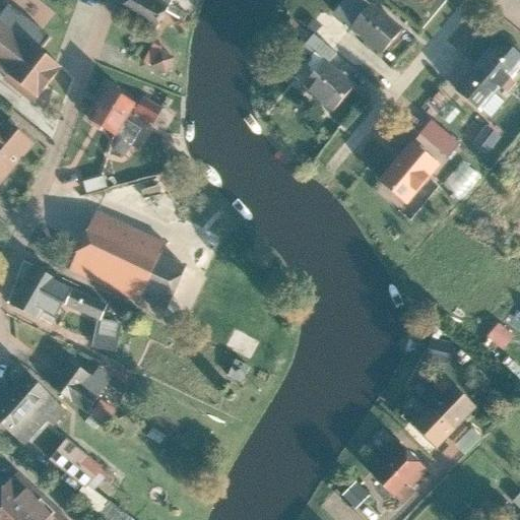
[(129,0),(125,7),(159,25),(173,0),(129,0)]
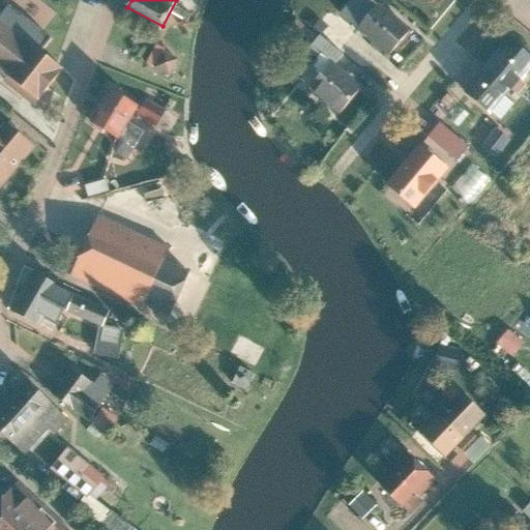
[(324,36),(345,48),(357,31),(391,58),(413,30),(379,4),(365,21),(340,0),(336,0),(315,29),(324,36)]
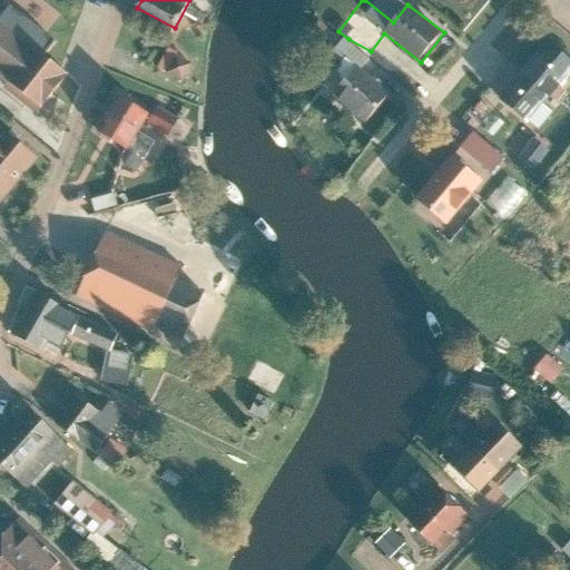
[(65,67),(0,13),(0,12),(0,74),(35,102),(65,67)]
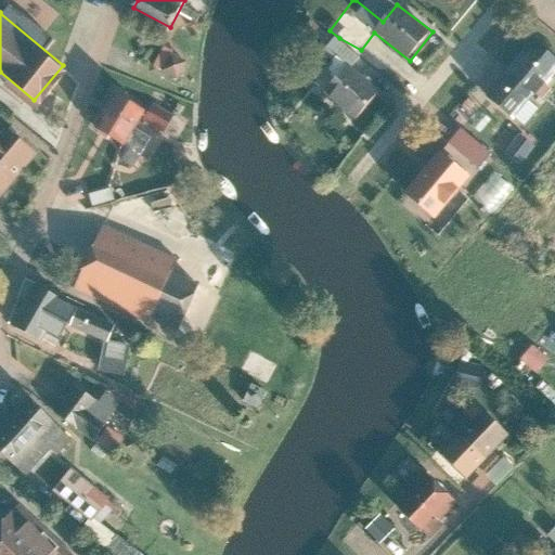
[(361,50),(339,38),(328,51),(352,71),(365,53),(361,50)]
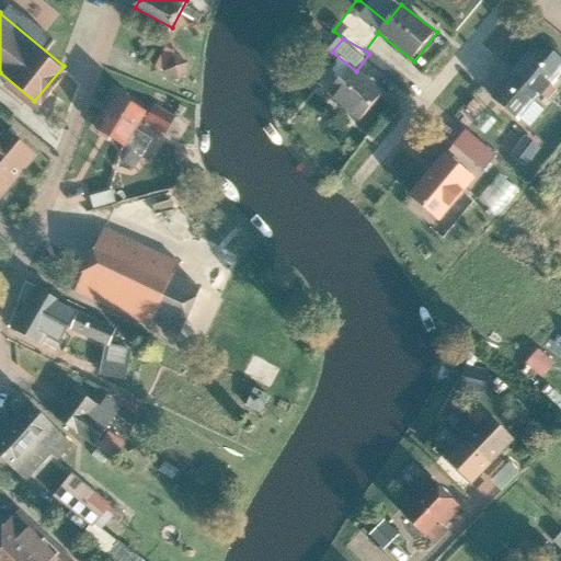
[(560,77),(560,56),(538,38),(491,99),(525,125),(560,77)]
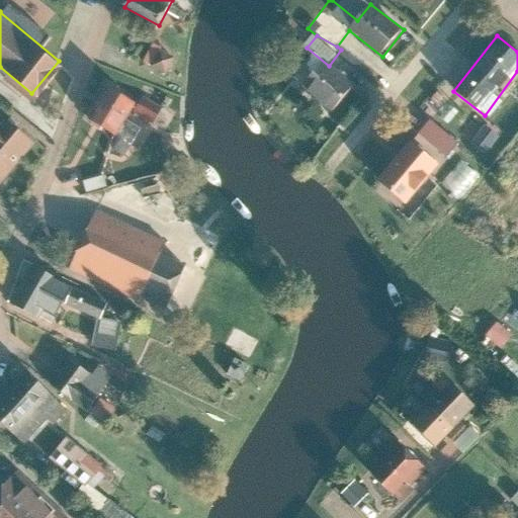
[(178,54),(155,41),(145,60),(168,72),(178,54)]
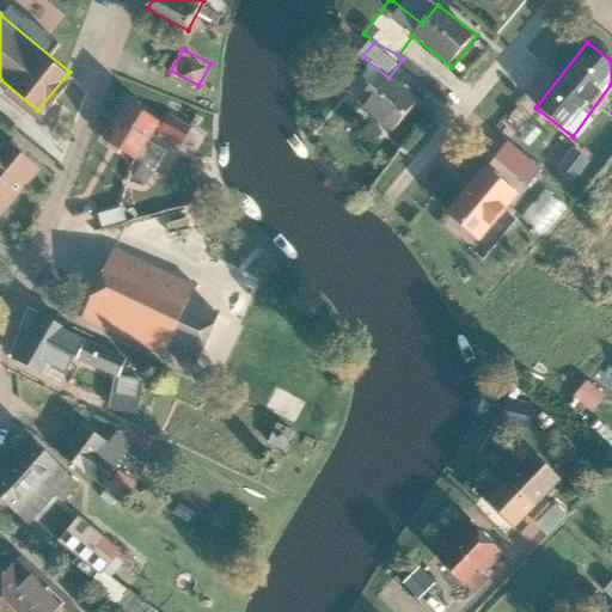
[(386,129),(412,102),(389,78),(379,71),(353,98),(386,129)]
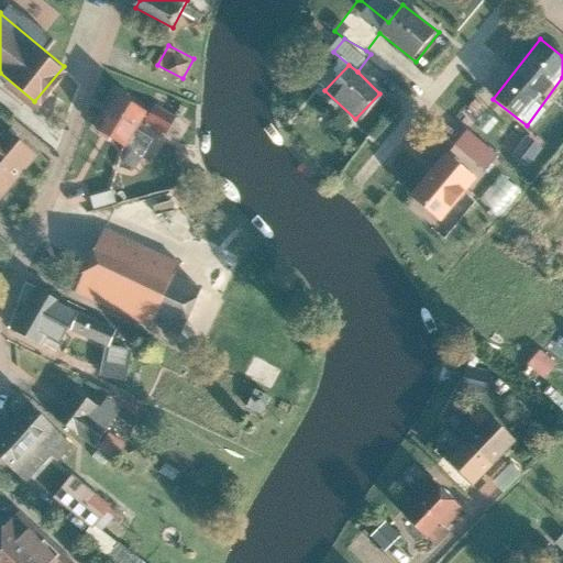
[(155,110),(124,91),(101,130),(131,147),(148,120),(178,139),(189,121),(158,102),(155,110)]
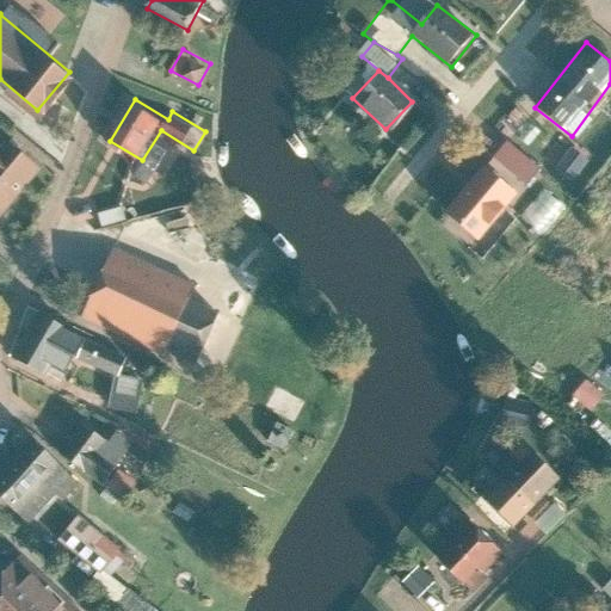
[(0,218),(42,167),(0,134),(0,218)]
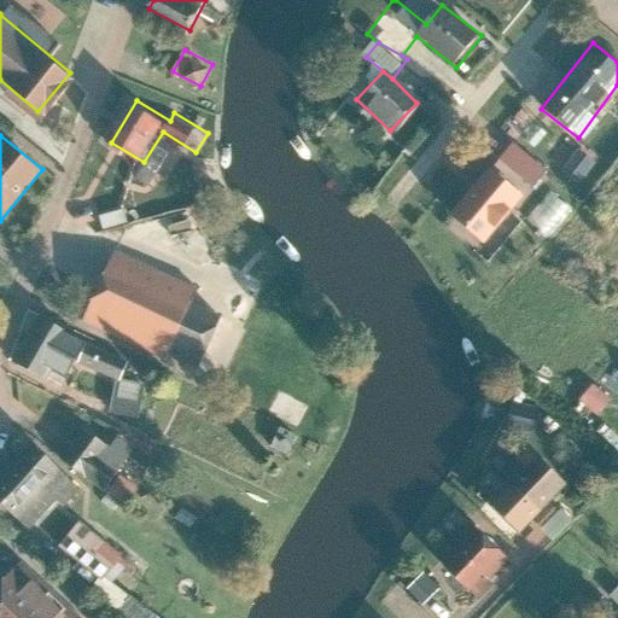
[(512,144),(500,161),(534,187),(547,172),(512,144)]
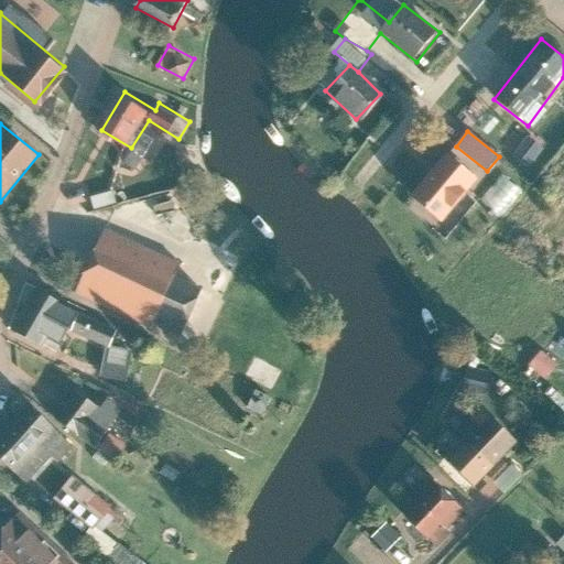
[(543,147),(531,137),(517,153),(530,164),(543,147)]
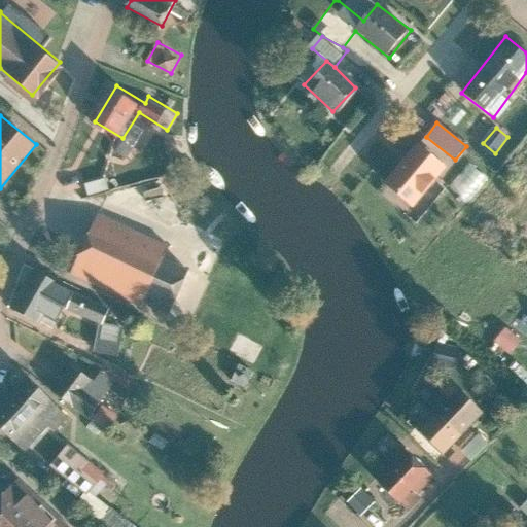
[(418,145),(385,185),(412,207),(445,167),(418,145)]
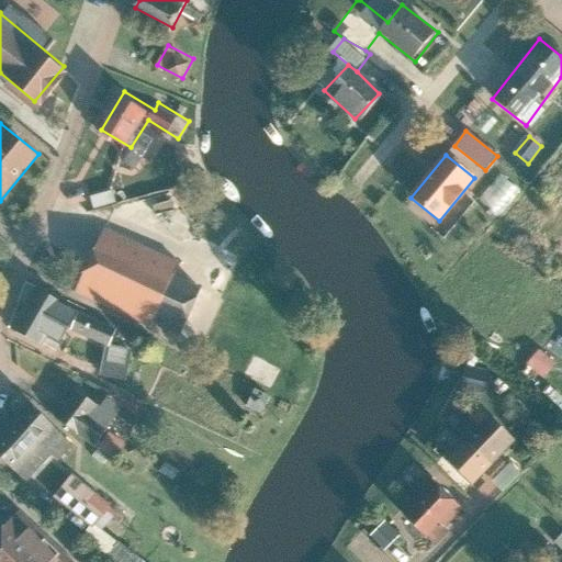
[(521,191),(501,173),(478,200),(498,217),(521,191)]
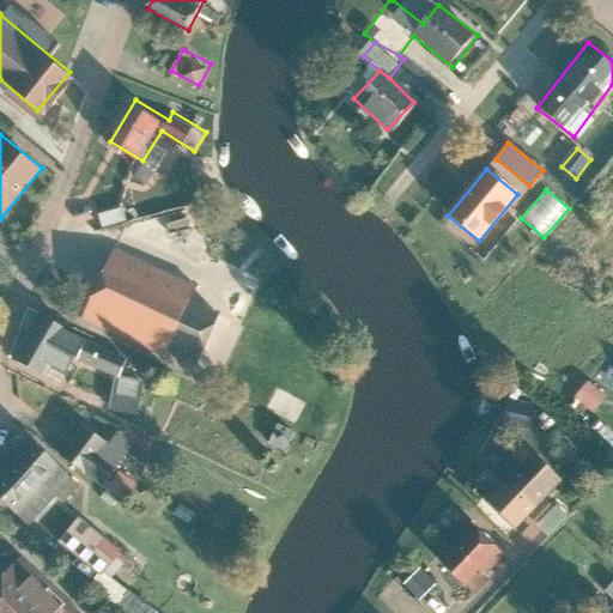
[(128,218),(125,205),(101,212),(105,225),(128,218)]
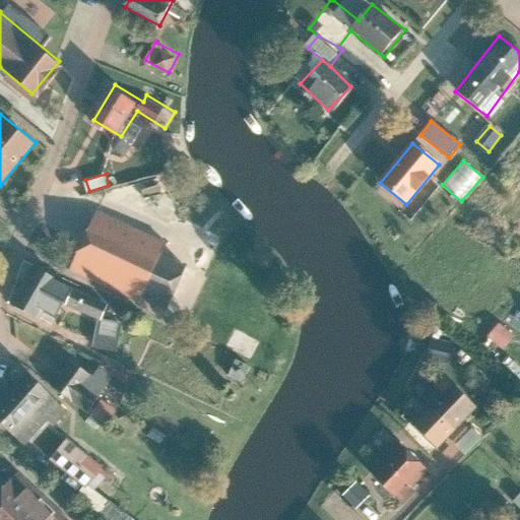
[(171,243),(92,209),(67,268),(143,301),(147,291),(176,304),(193,264),(167,253),(171,243)]
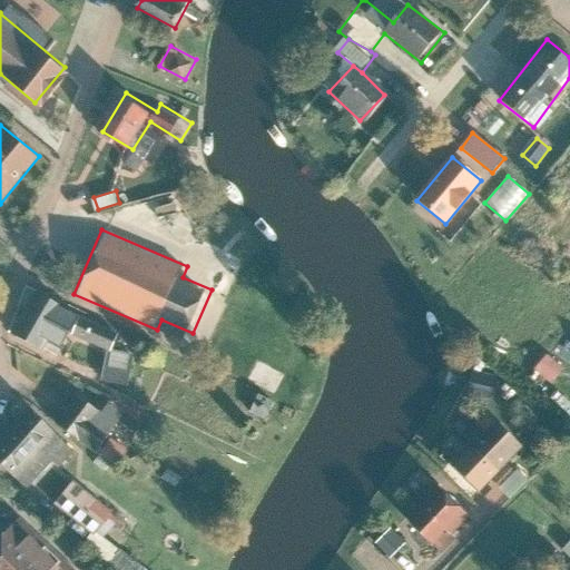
[(40,291),(28,281),(9,332),(62,353),(72,337),(110,352),(105,380),(134,386),(139,352),(118,349),(124,332),(40,291)]
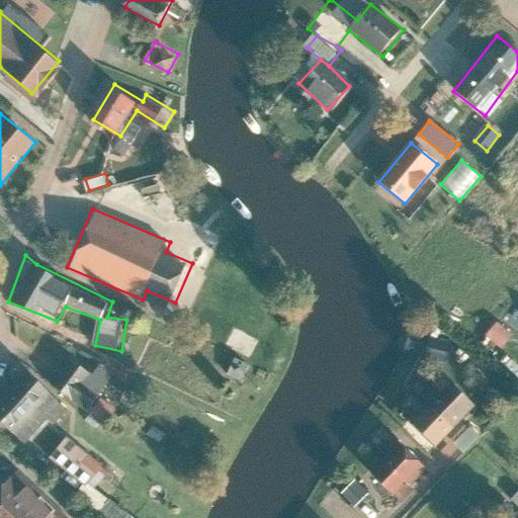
[(504,323),(495,336),(509,345),(517,333),(504,323)]
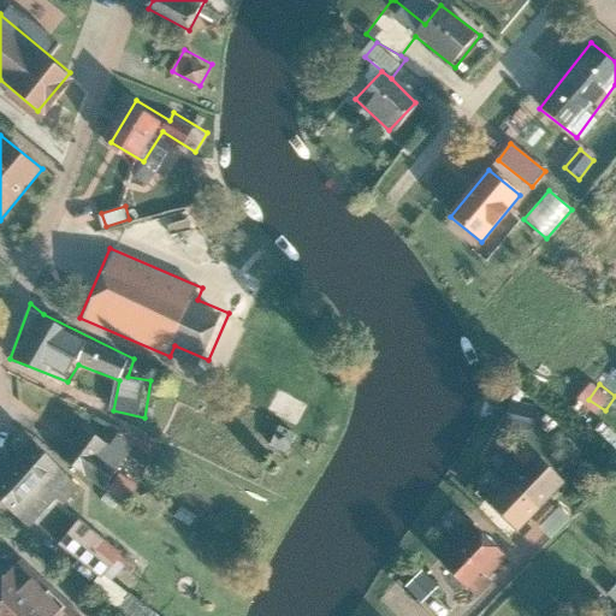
[(538,407),(521,403),(516,422),(533,427),(538,407)]
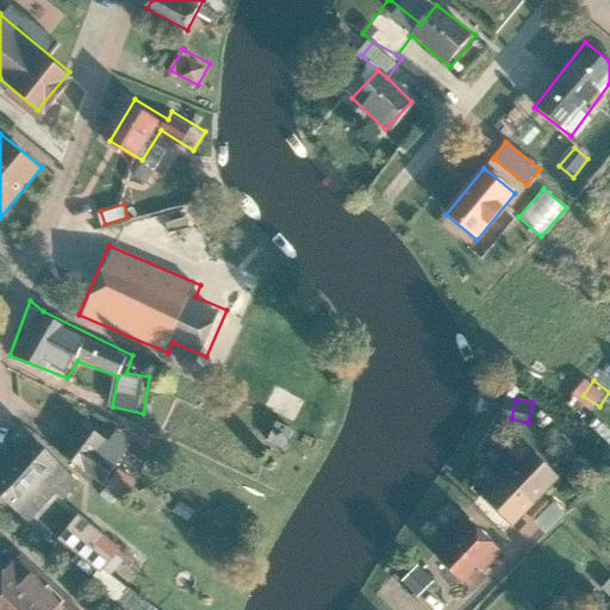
[(91,421),(86,428),(67,458),(111,485),(134,449),(147,458),(153,447),(119,425),(113,435),(91,421)]
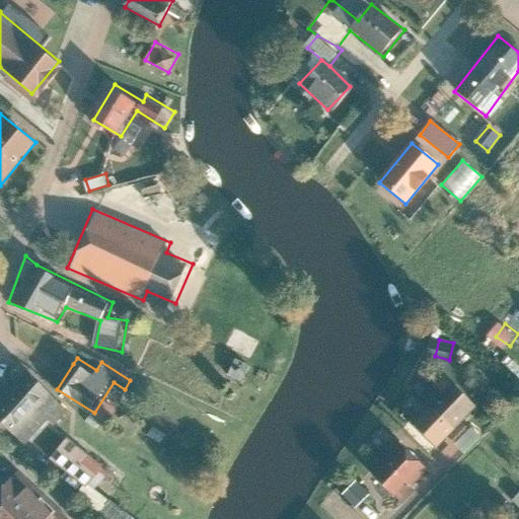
[(0,409),(0,421),(22,440),(46,414),(54,421),(66,406),(29,375),(0,409)]
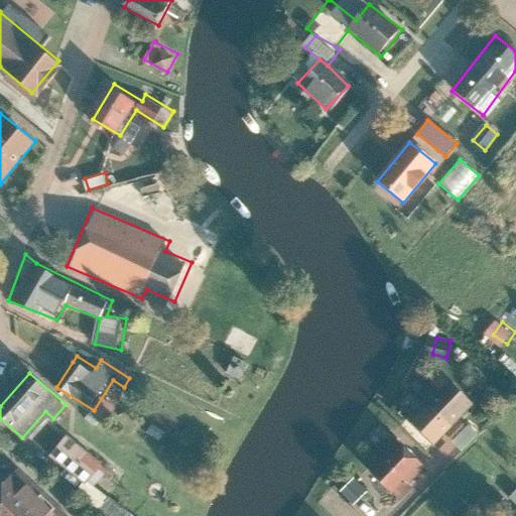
[(475,403),(443,374),(421,397),(432,407),(415,425),(435,443),(475,403)]
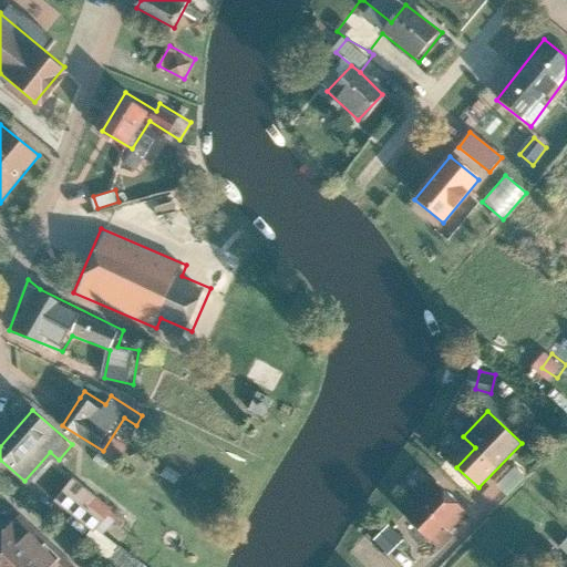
[(135,445),(123,437),(112,453),(124,462),(135,445)]
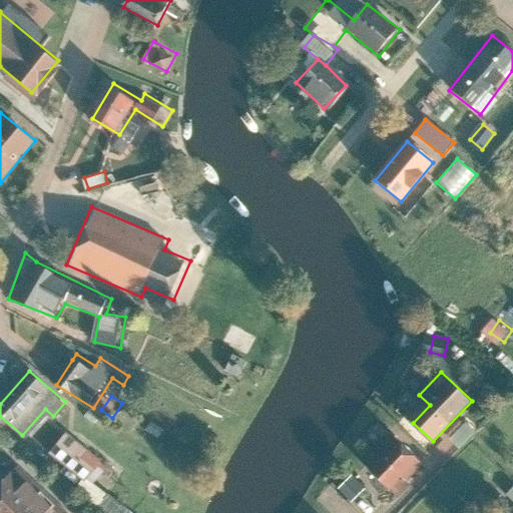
[(478,430),(468,420),(453,436),(463,446),(478,430)]
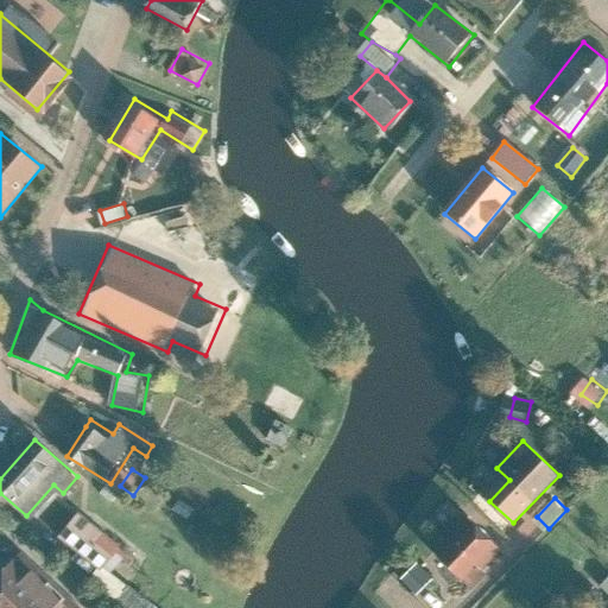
[(124,544),(76,510),(56,537),(97,569),(88,581),(124,607),(162,607),(163,606),(108,564),(124,544)]
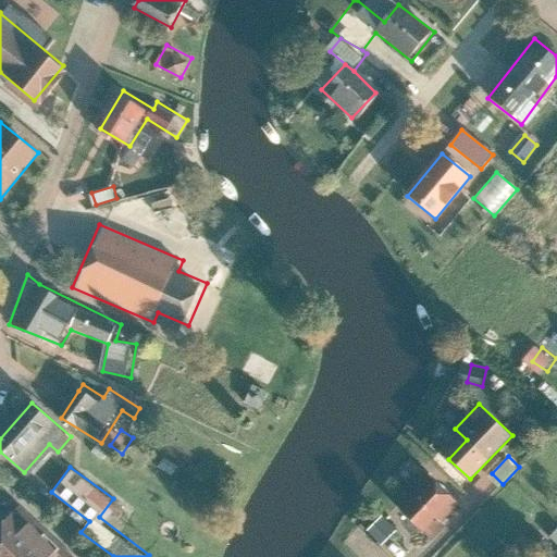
[(458,499),(437,478),(400,511),(421,533),(458,499)]
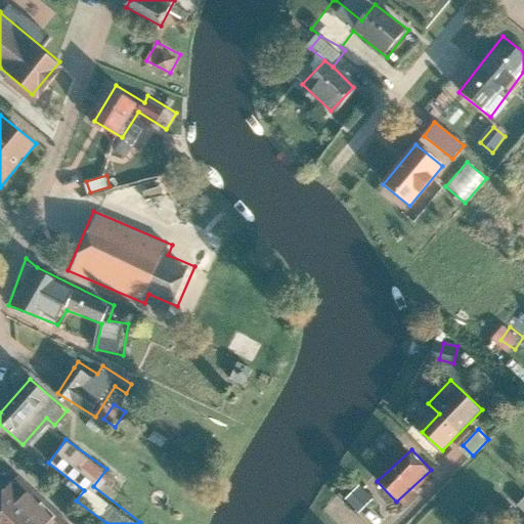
[(71,523),(16,477),(0,495),(0,523),(71,523)]
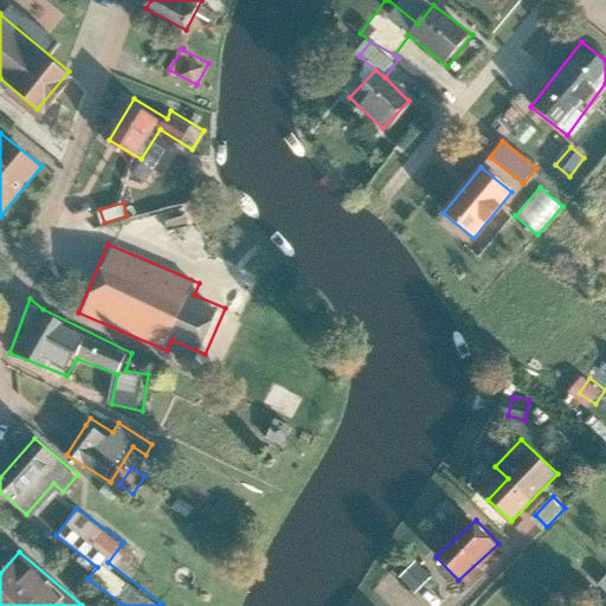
[(436,575),(419,559),(403,575),(419,592),(436,575)]
